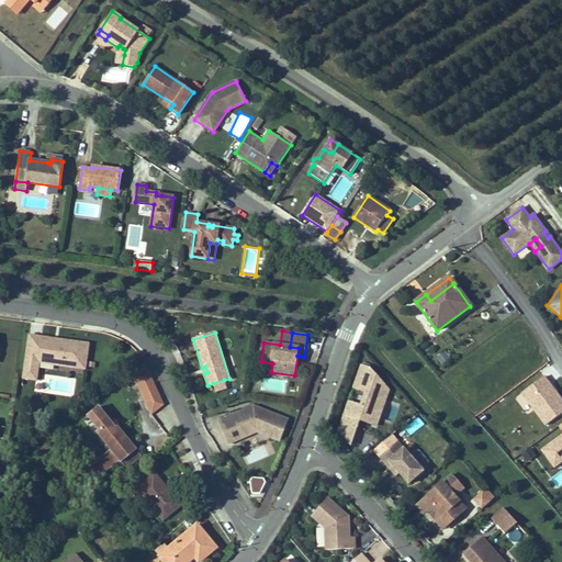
[(85,369),(89,344),(42,337),(41,343),(29,340),(24,378),(36,380),(38,362),(85,369)]
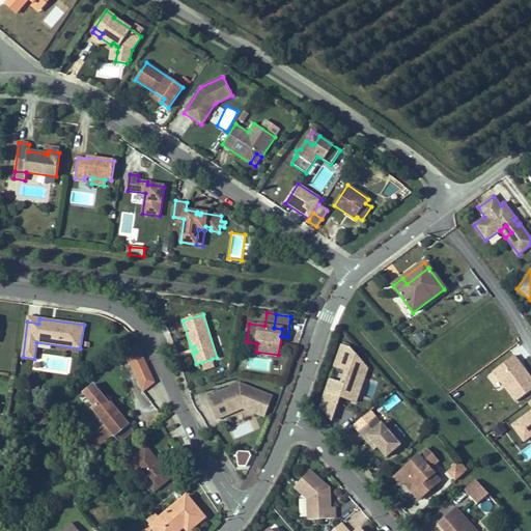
[(146,364),(137,342),(126,351),(128,357),(133,354),(139,367),(146,364)]
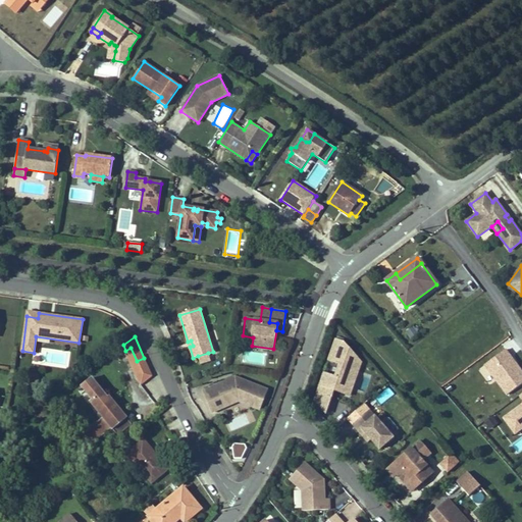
[(344,394),(351,372),(361,363),(344,343),(336,340),(328,360),(340,364),(335,377),(324,373),(315,401),(325,413),(333,390),(344,394)]
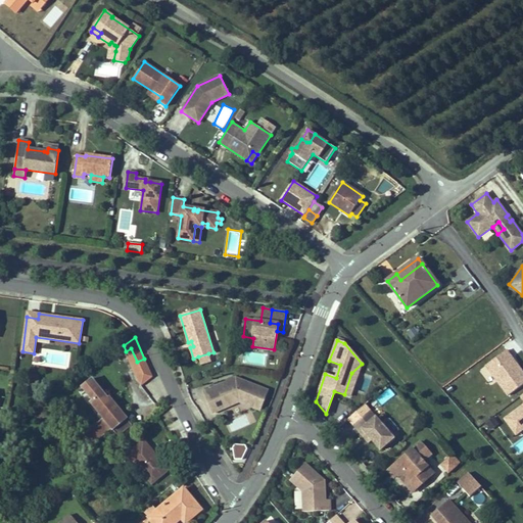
[(144,359),(137,362),(131,348),(126,351),(141,386),(152,377),(144,359)]
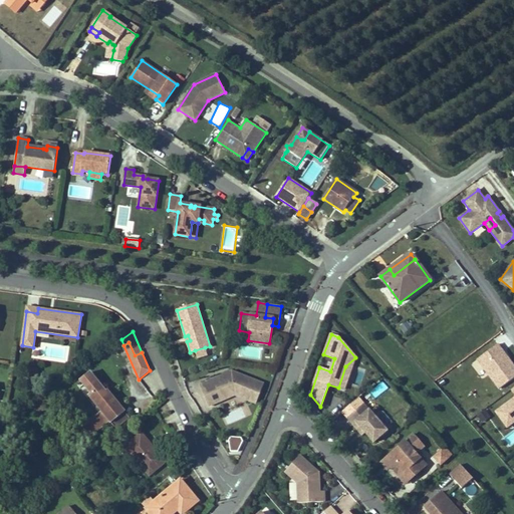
[(513,362),(498,342),(471,364),(483,378),(488,374),(500,389),(513,376),(513,362)]
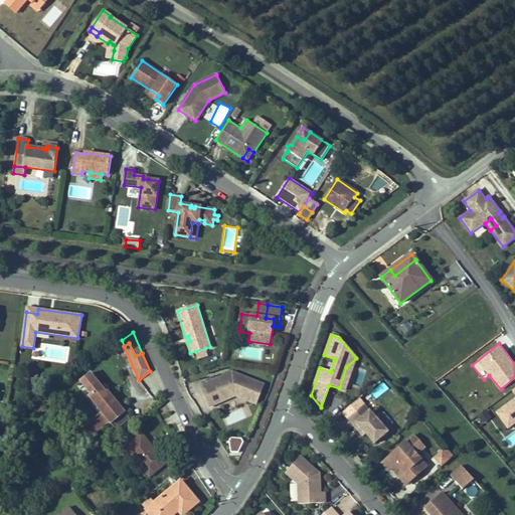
[(36,359),(68,361),(68,345),(37,344),(36,359)]
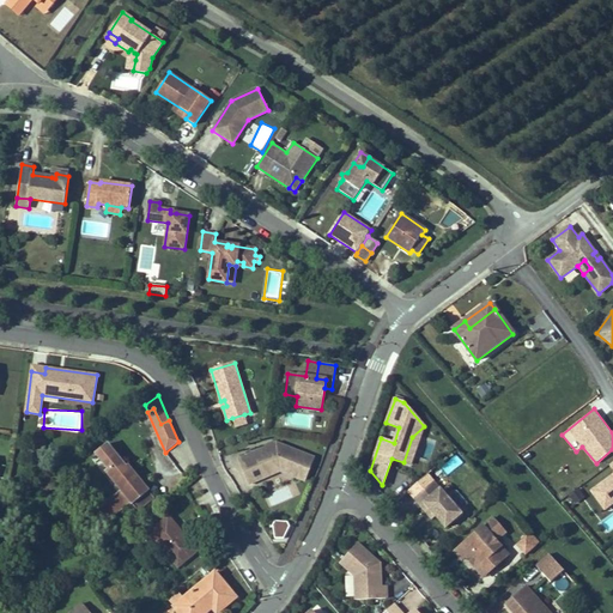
[(247,423),(244,414),(232,418),(236,426),(247,423)]
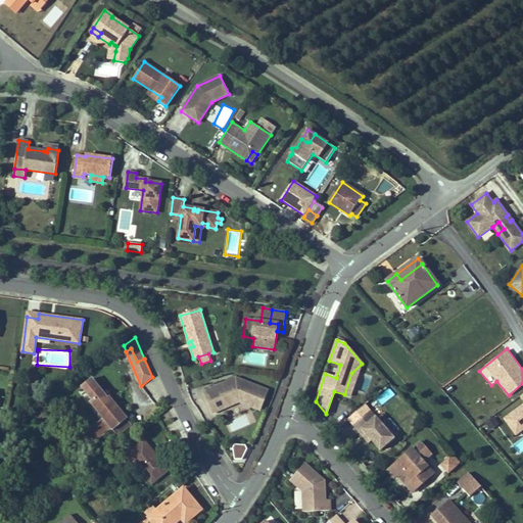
[(350,396),(362,364),(351,373),(344,394),(350,396)]
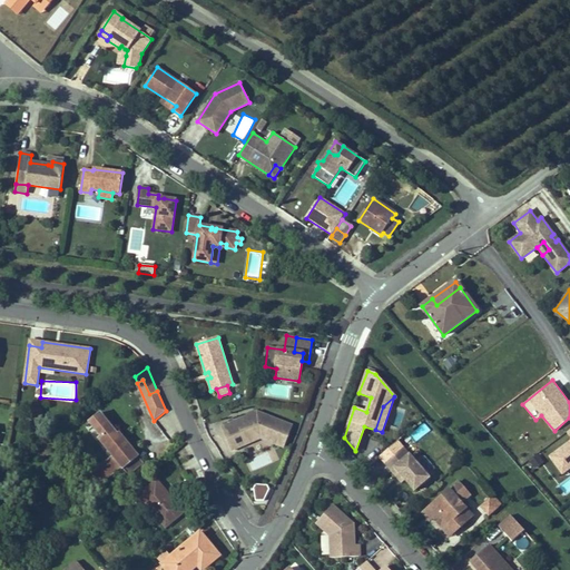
[(42,421),(43,409),(33,408),(32,420),(42,421)]
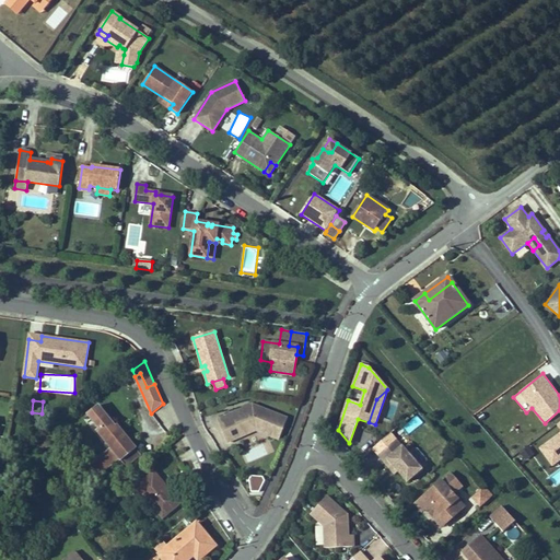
[(127,447),(131,443),(116,426),(115,427),(112,429),(108,424),(112,421),(98,406),(88,415),(100,429),(96,431),(112,448),(91,465),(98,475),(119,458),(121,461),(131,453),(127,447)]
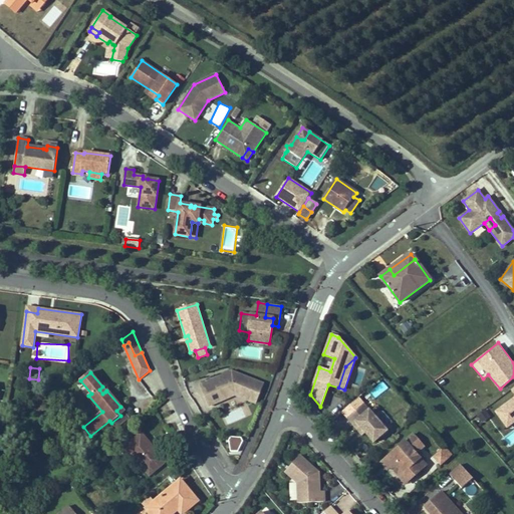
[(255,403),(263,384),(232,372),(229,373),(224,375),(201,386),(209,406),(235,395),(255,403)]
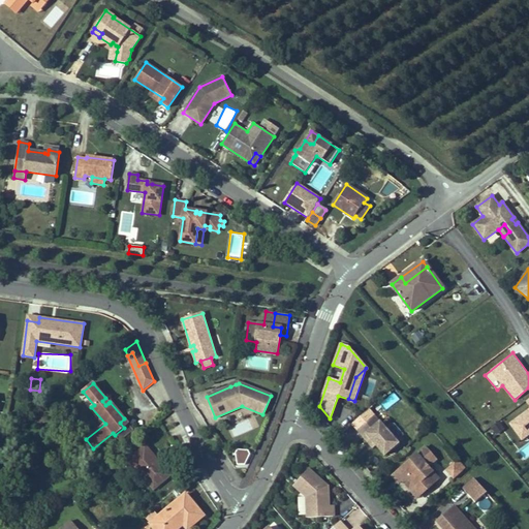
[(391,410),(398,396),(389,392),(382,406),(391,410)]
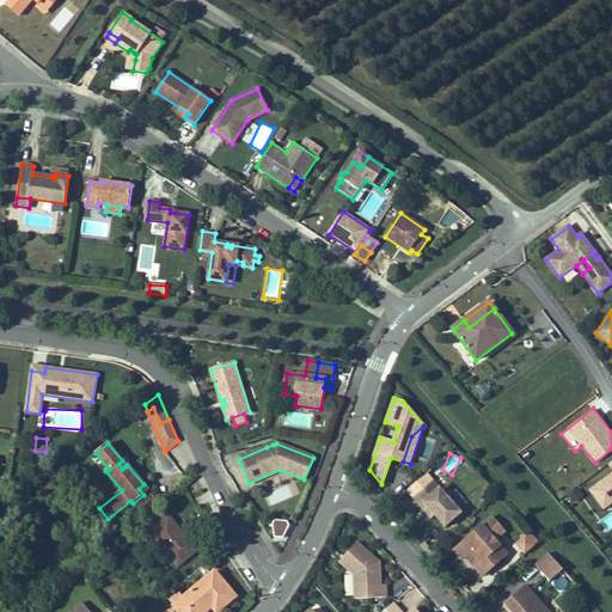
[(611,460),(607,464),(611,470),(611,471),(589,489),(605,509),(611,503),(611,460)]
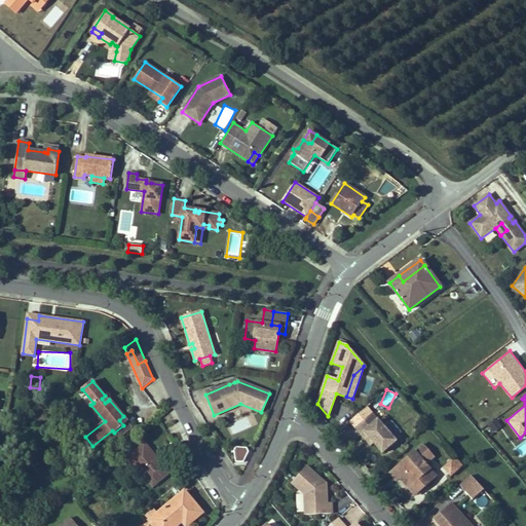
[(89,422),(81,410),(71,417),(79,429),(89,422)]
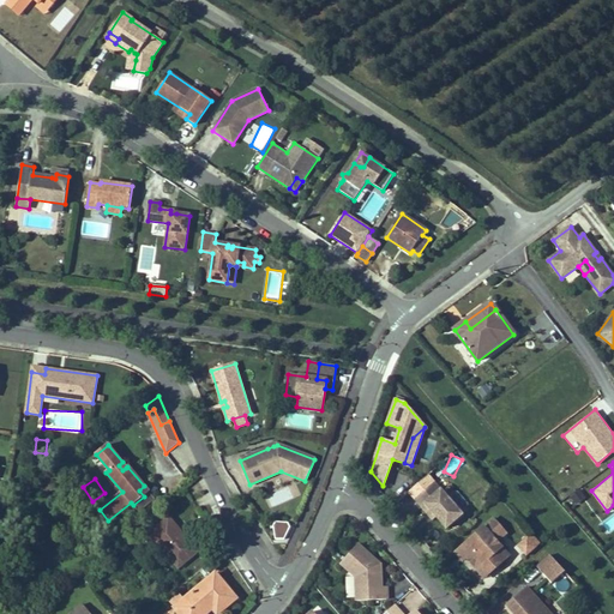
[(462,515),(434,483),(415,500),(422,507),(426,505),(437,517),(446,529),(462,515)]
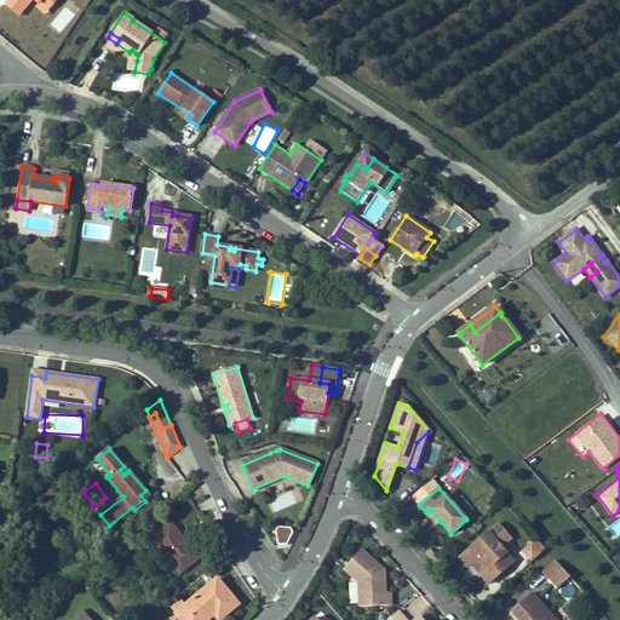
[(141,518),(156,504),(145,491),(141,495),(145,501),(135,510),(141,518)]
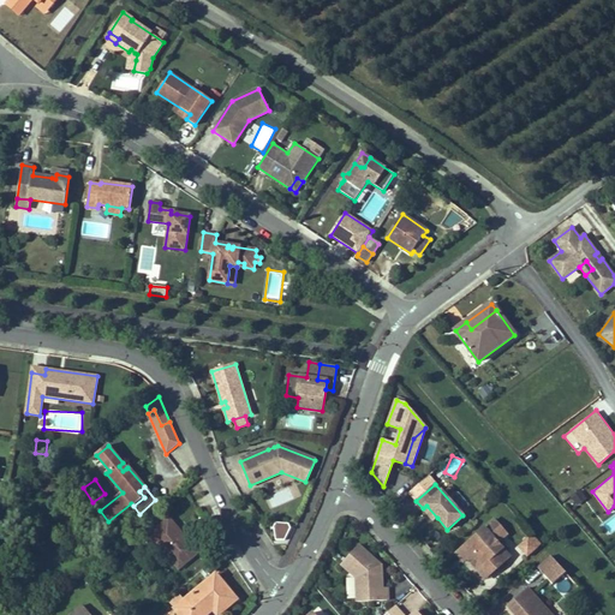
[(437,518),(427,506),(423,508),(434,521),(437,518)]
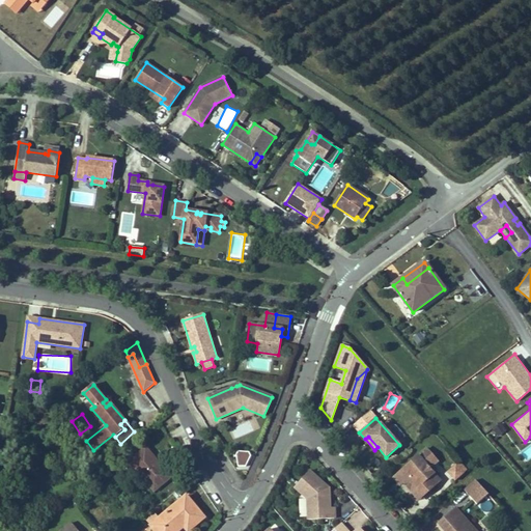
[(170,477),(146,448),(130,462),(155,491),(170,477)]
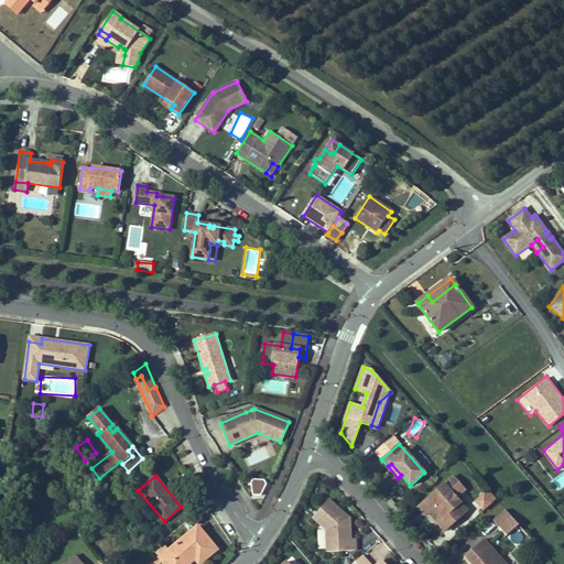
[(468,511),(456,498),(465,490),(454,476),(421,505),(429,512),(438,523),(441,522),(447,530),(468,511)]
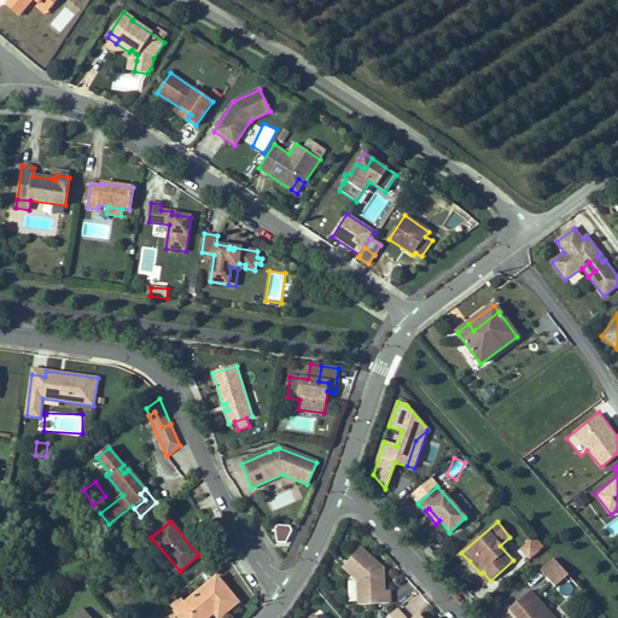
[(280,524),(275,538),(286,542),(291,529),(280,524)]
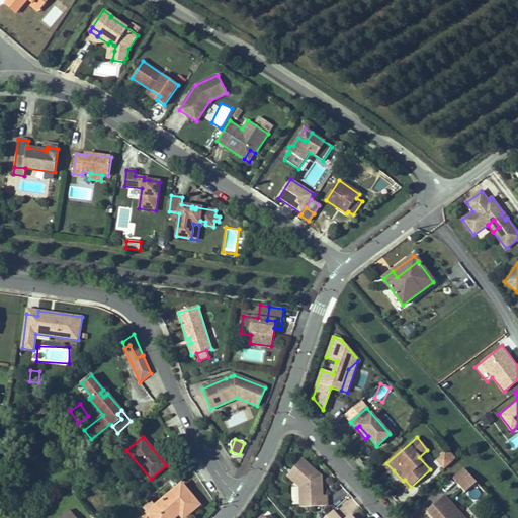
[(444,468),(456,458),(449,448),(436,459),(444,468)]
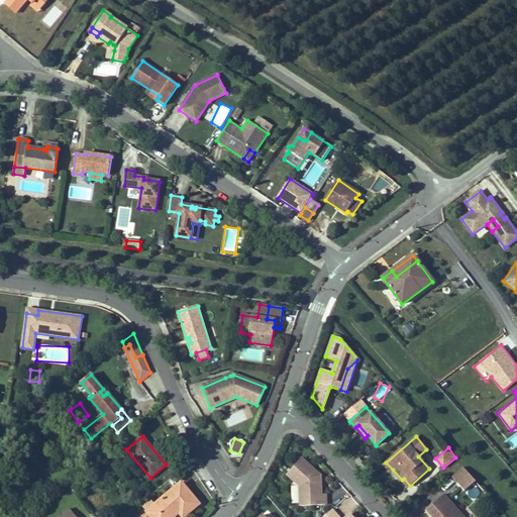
[(322,494),(321,483),(319,483),(318,478),(321,476),(302,458),(287,475),(299,486),(300,506),(326,505),(325,494),(322,494)]
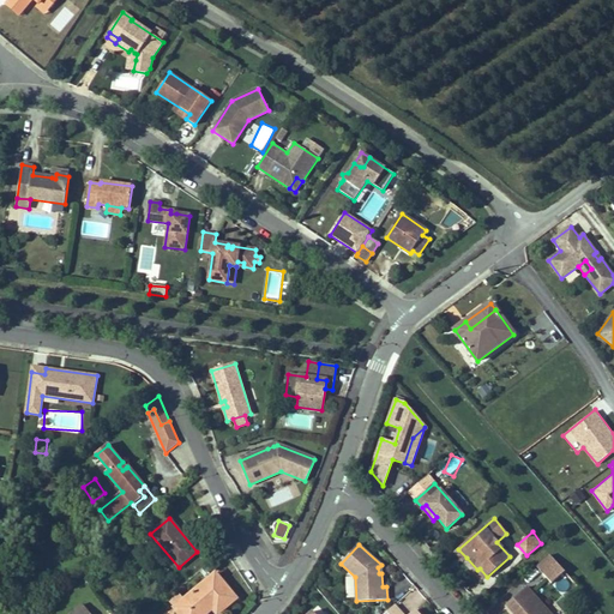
[(467,558),(458,549),(456,553),(463,560),(467,558)]
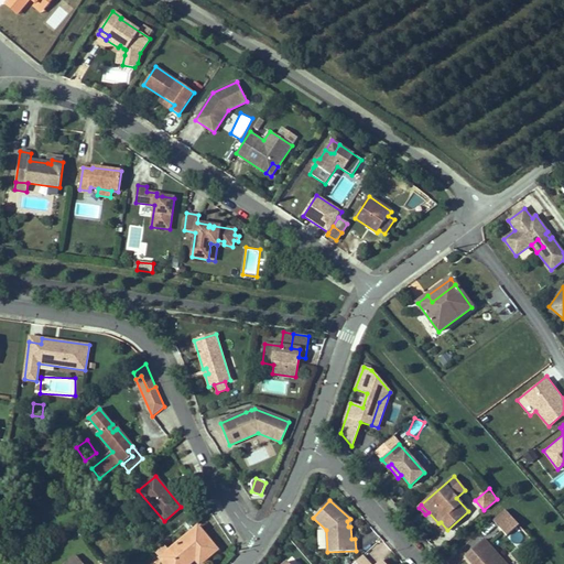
[(507,537),(519,525),(505,510),(492,520),(507,537)]
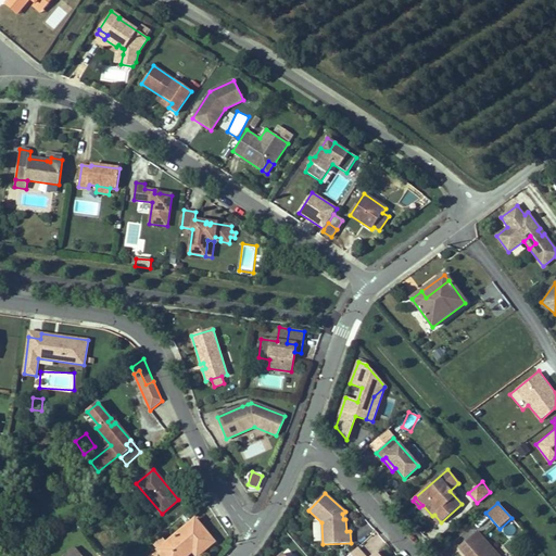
[(196,555),(197,555),(214,542),(196,519),(165,543),(158,551),(162,555),(187,555),(192,552),(196,555)]
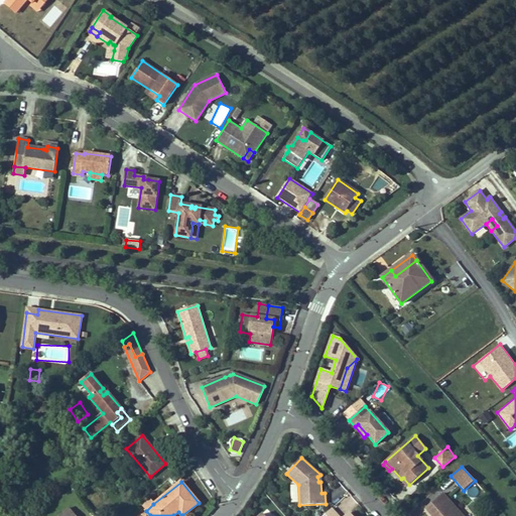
[(466,489),(473,499),(484,492),(476,482),(466,489)]
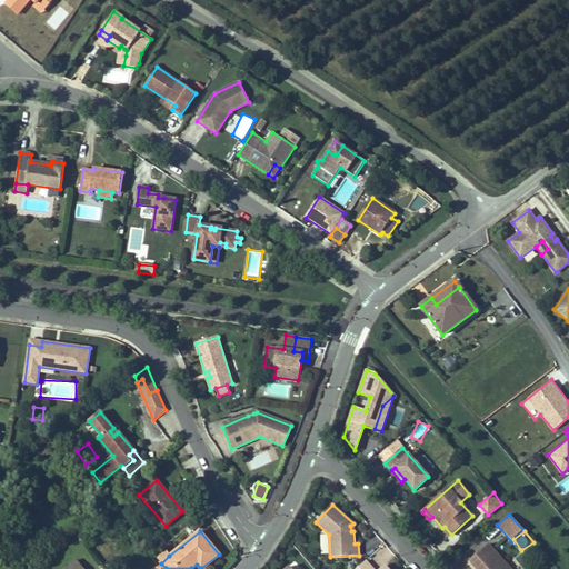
[(482,538),(465,556),(469,560),(487,541),(482,538)]
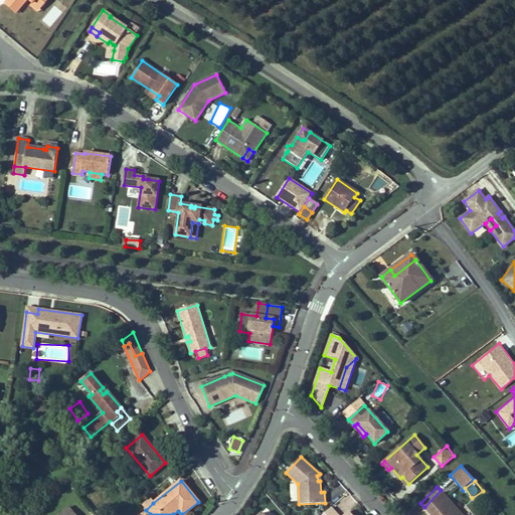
[(461,514),(442,493),(424,508),(431,514),(461,514)]
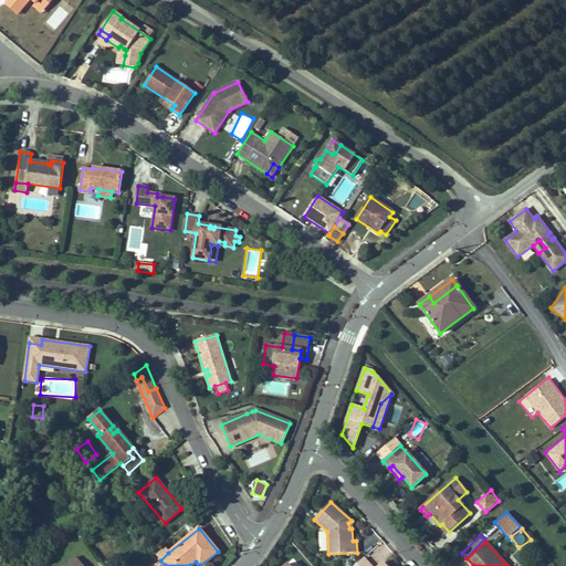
[(160,561),(168,553),(161,545),(154,552),(160,561)]
